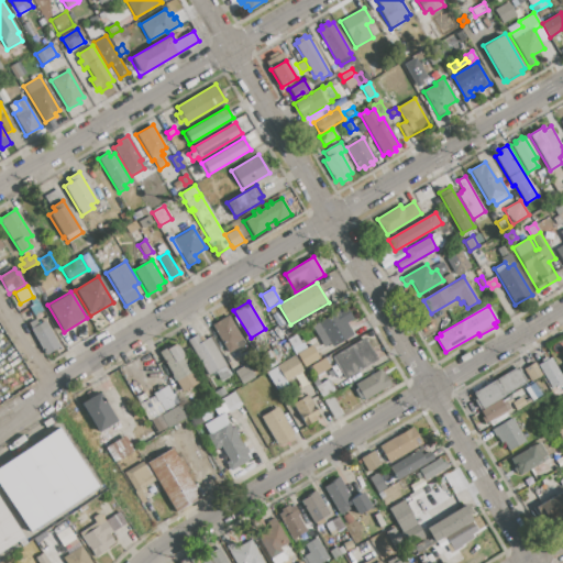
[(318,323),(346,307),(353,318),(345,322),(353,335),(332,348),(318,323)]
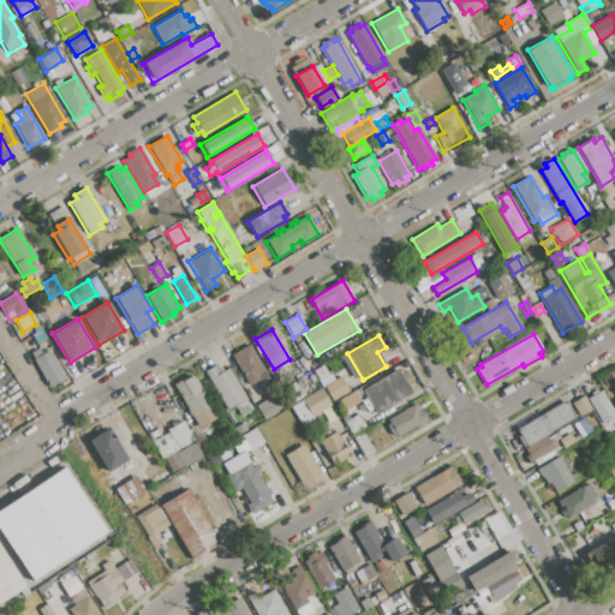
[(232,356),(249,345),(268,375),(250,386),(232,356)]
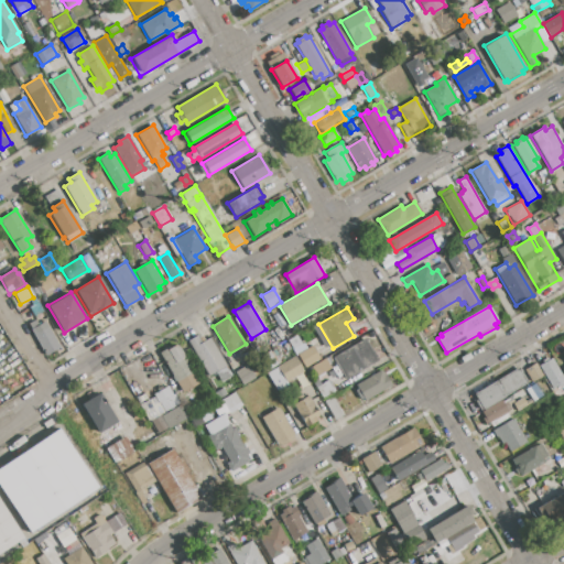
[(31,331),(32,329),(29,324),(35,320),(39,325),(45,322),(56,339),(54,340),(58,348),(45,356),(31,331)]
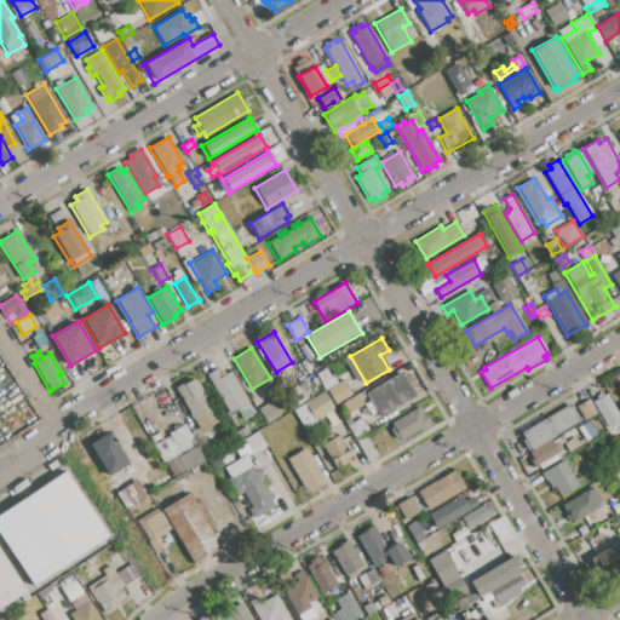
[(207,375),(217,369),(218,372),(223,369),(225,374),(231,371),(257,413),(244,422),(236,409),(230,414),(207,375)]
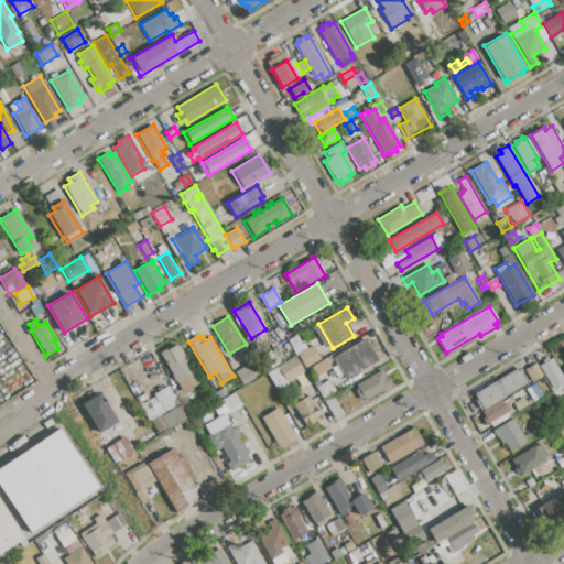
[(333,358),(365,338),(378,360),(346,380),(333,358)]
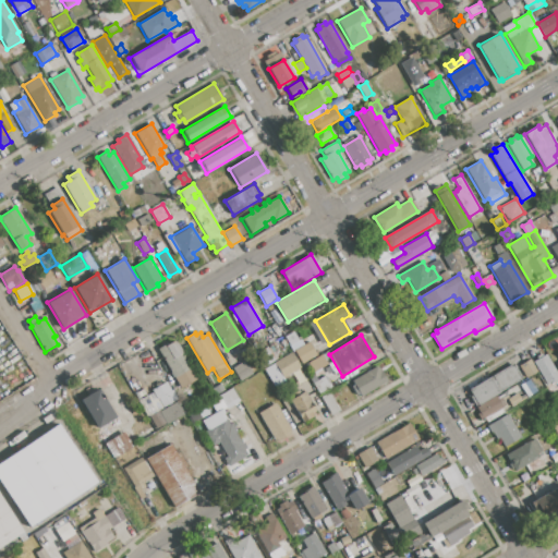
[(157,350),(173,340),(197,379),(181,389),(157,350)]
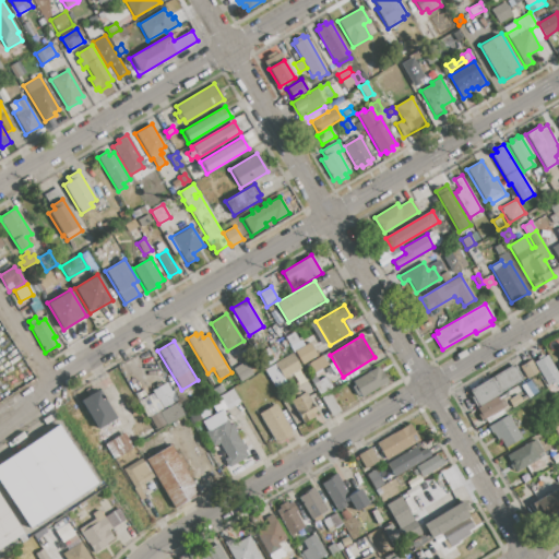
[(295,352),(309,343),(318,356),(304,365),(295,352)]
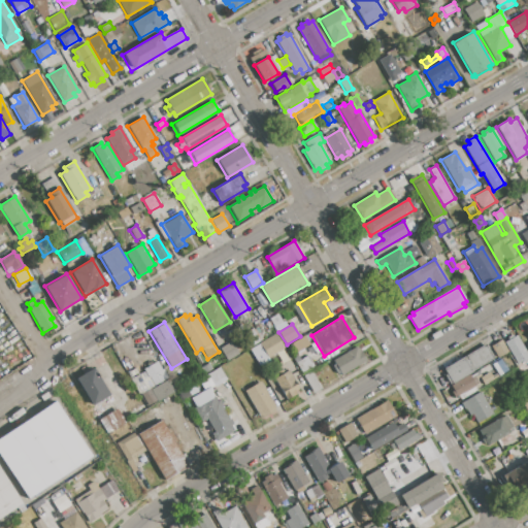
[(241,335),(253,328),(254,330),(258,327),(265,338),(249,349),(241,335)]
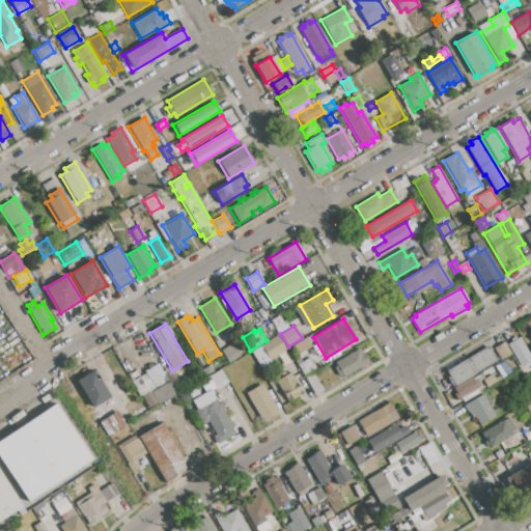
[(251,352),(278,336),(286,350),(259,366),(251,352)]
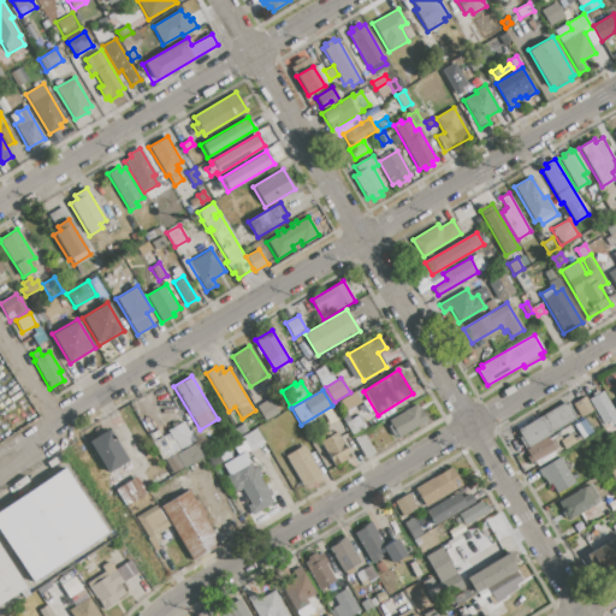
[(588,400),(603,391),(615,414),(615,420),(604,427),(588,400)]
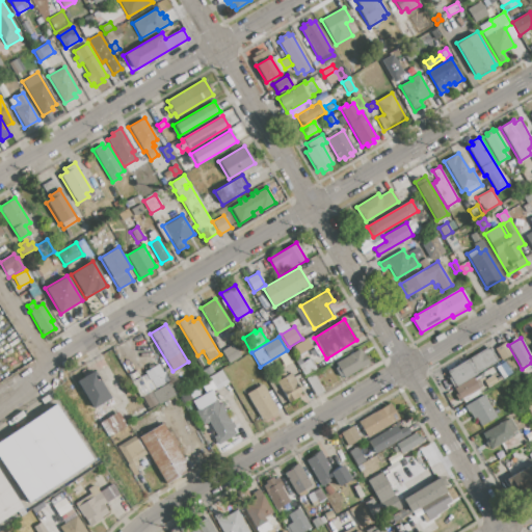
[(495,349),(505,343),(512,355),(502,362),(495,349)]
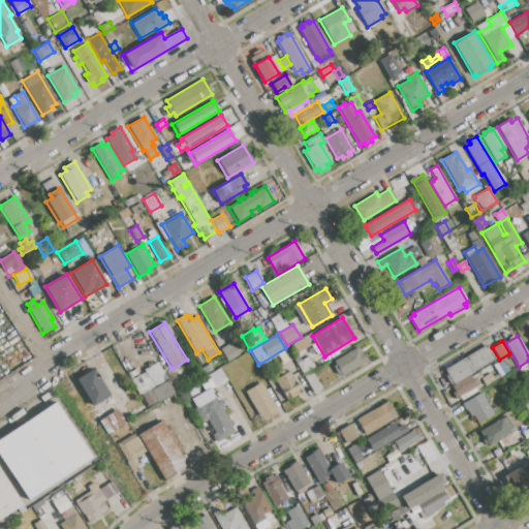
[(221,349),(232,343),(239,354),(228,361),(221,349)]
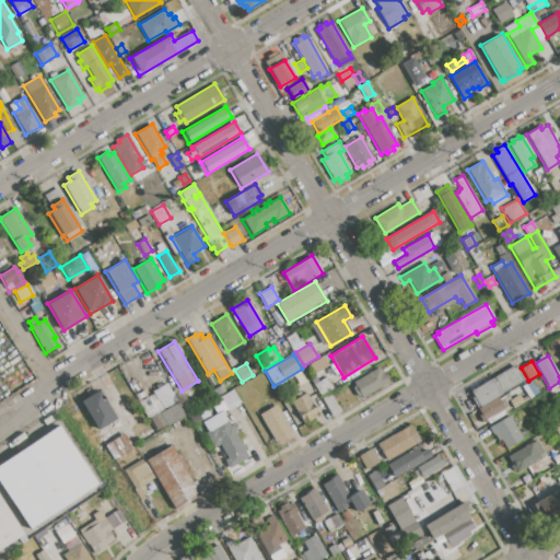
[(476,409),(469,399),(474,397),(470,392),(514,366),(523,382),(476,409)]
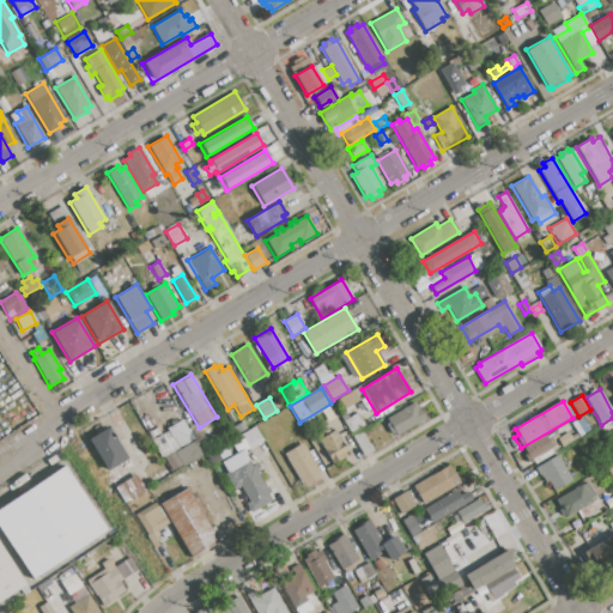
[(386,419),(413,402),(416,406),(418,405),(425,419),(396,436),(394,434),(392,435),(386,425),(388,423),(386,419)]
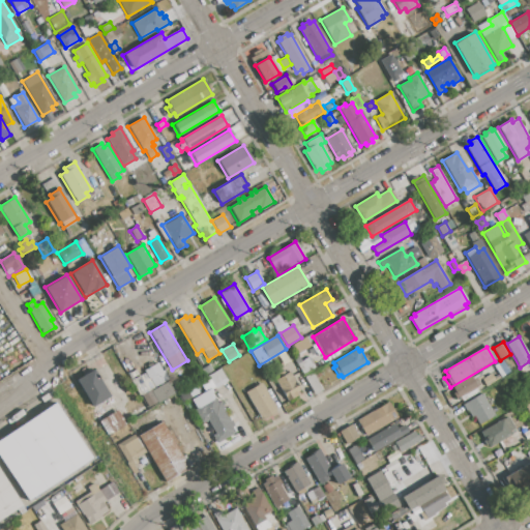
[(297,364),(308,357),(316,369),(304,376),(297,364)]
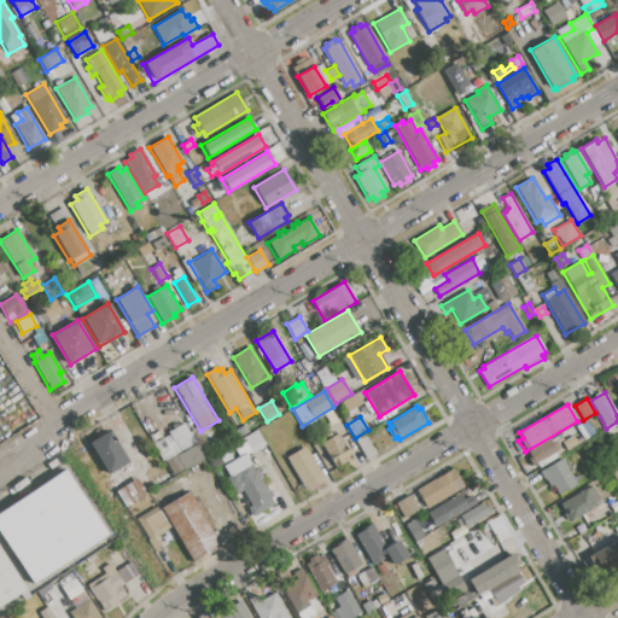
[(576,427),(587,420),(595,433),(583,441),(576,427)]
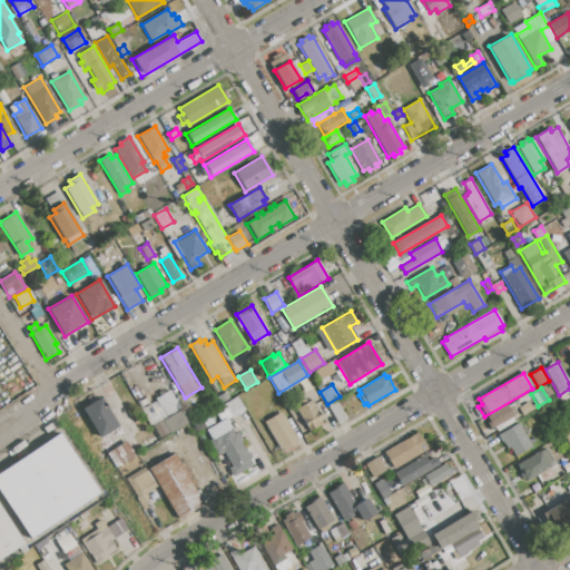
[(141,410),(156,401),(155,399),(169,390),(187,421),(159,439),(141,410)]
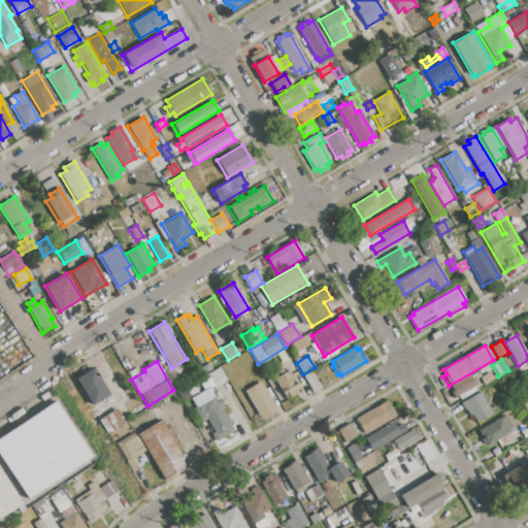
[(207,374),(220,367),(227,378),(225,380),(231,390),(221,396),(215,386),(213,386),(207,374)]
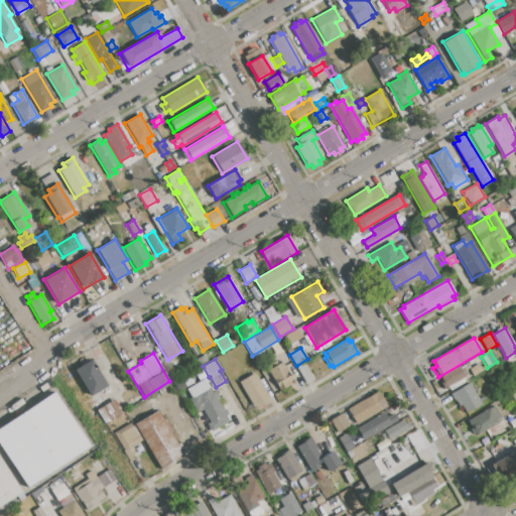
[(75,370),(92,360),(110,390),(93,400),(75,370)]
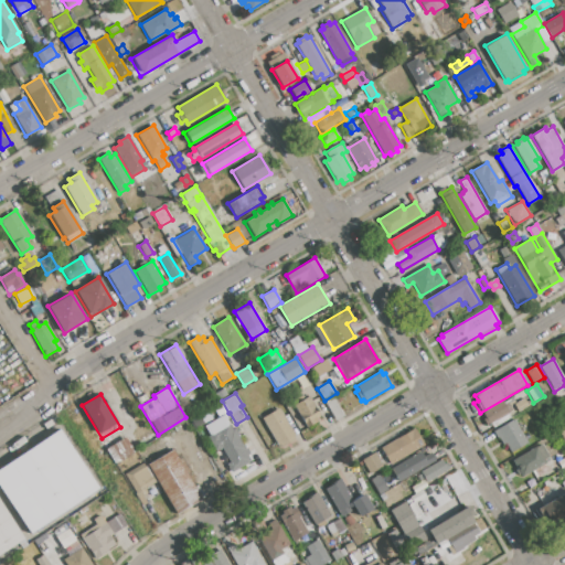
[(324,403),(339,394),(343,401),(337,404),(344,416),(336,420),(324,403)]
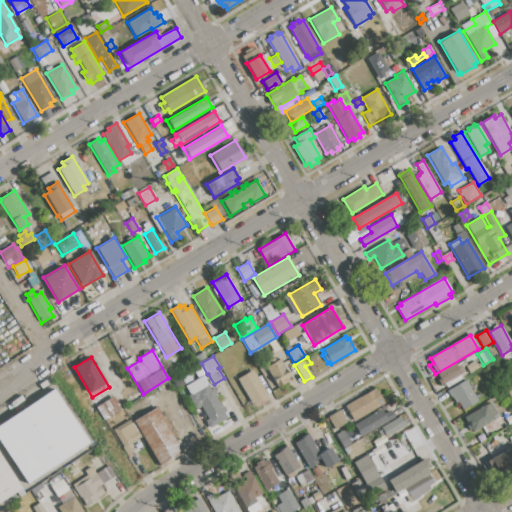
[(265,367),(279,359),(290,377),(286,379),(287,382),(278,388),(276,384),(274,385),(271,380),(273,379),(265,367)]
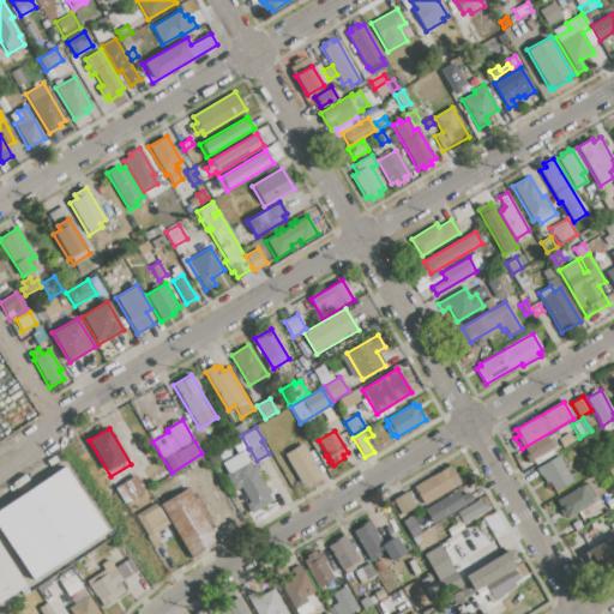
[(558,439),(570,433),(575,441),(563,447),(558,439)]
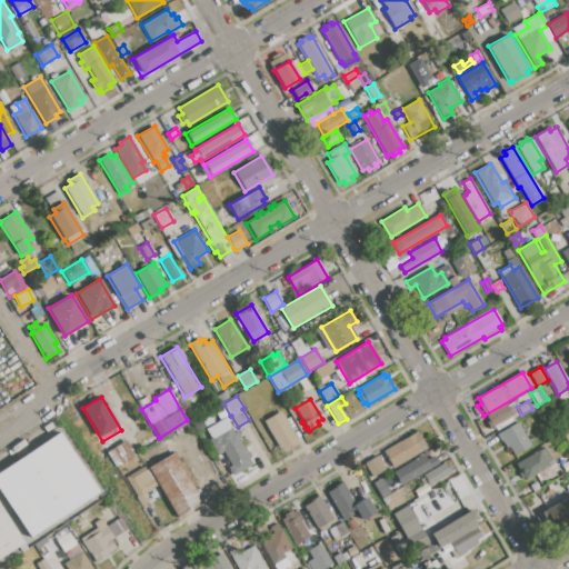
[(486,416),(505,405),(506,406),(511,403),(517,413),(492,427),(486,416)]
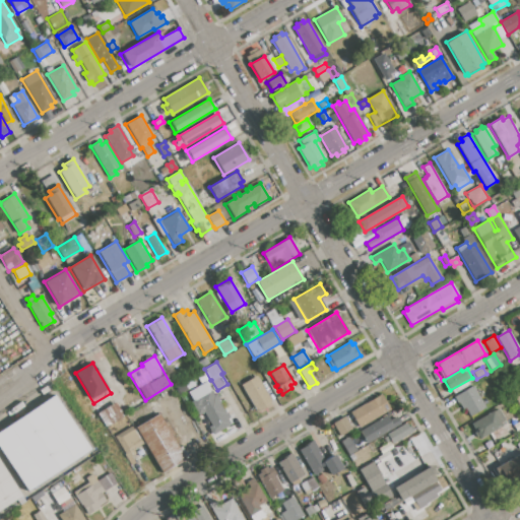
[(240,386),(256,376),(273,404),(260,411),(255,410),(240,386)]
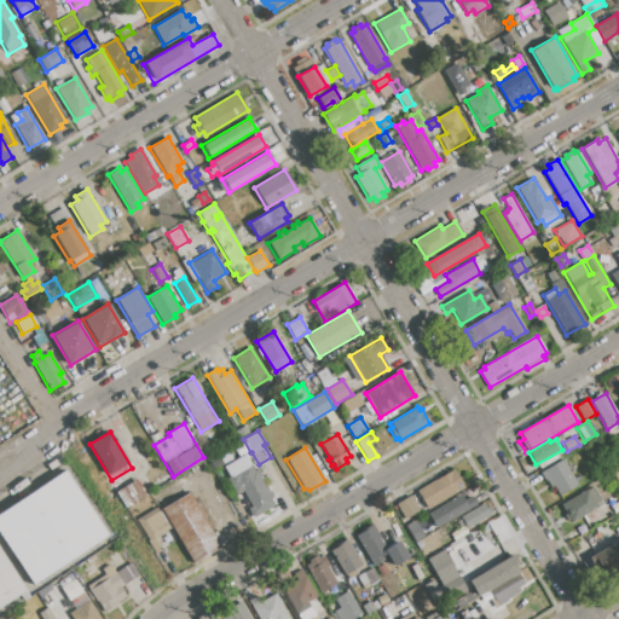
[(273,507),(254,518),(248,509),(253,507),(243,491),(237,495),(227,479),(230,478),(224,468),(246,455),(252,466),(249,467),(253,472),(255,470),(272,498),(270,501),(273,507)]
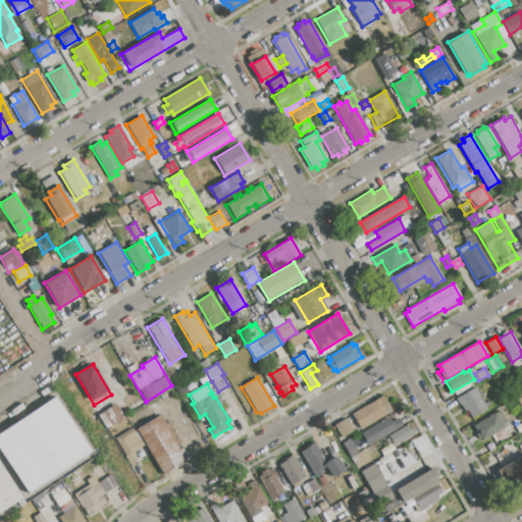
[(456,398),(474,387),(487,410),(471,419),(466,410),(464,412),(456,398)]
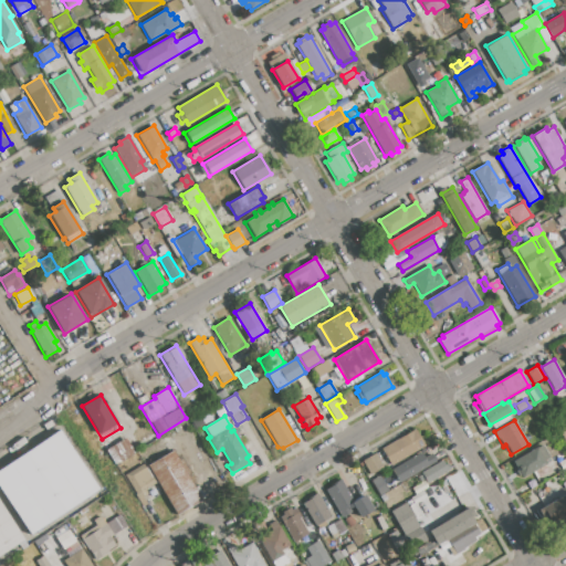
[(380,449),(415,430),(425,447),(390,467),(380,449)]
